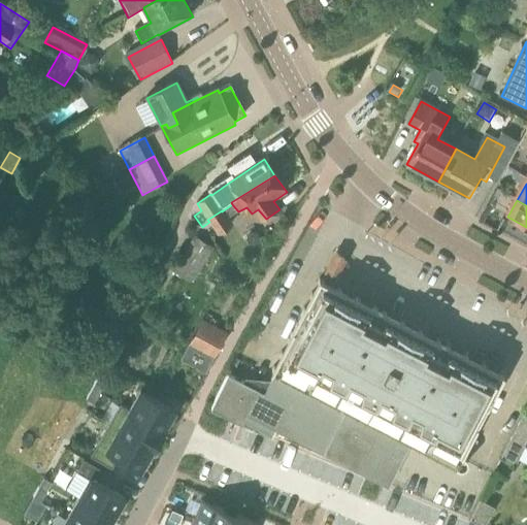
[(209,222),(219,235),(232,226),(222,211),(222,210),(207,220),(209,222)]
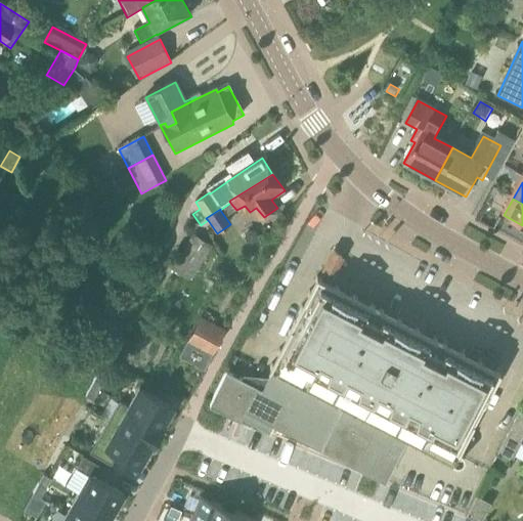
[(212,248),(194,236),(173,268),(187,277),(201,257),(204,259),(212,248)]
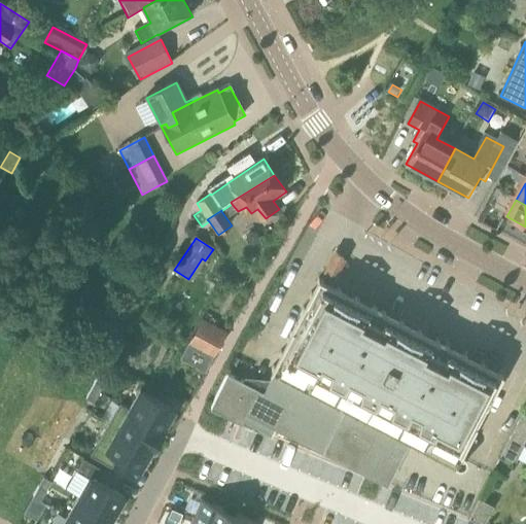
[(344,258),(337,254),(326,274),(334,278),(344,258)]
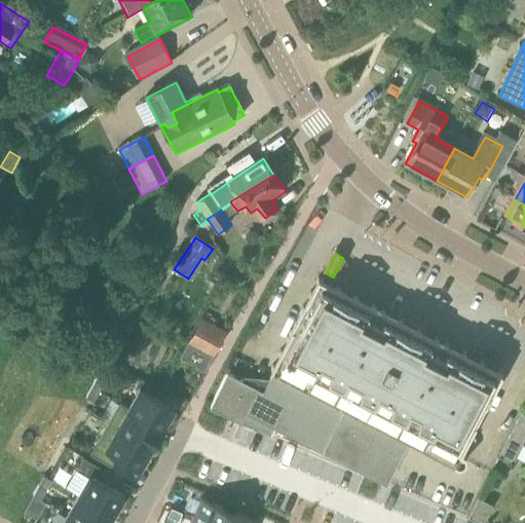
[(227,375),(211,407),(241,423),(247,412),(323,451),(386,484),(401,456),(408,442),(415,427),(460,450),(467,436),(471,438),(488,405),(485,403),(496,380),(410,335),(317,288),(307,308),(304,307),(289,337),(287,341),(290,342),(284,353),(280,351),(278,356),(282,358),(276,368),(273,366),(271,370),(274,372),(272,375),(263,394),(251,386),(246,384),(227,375)]
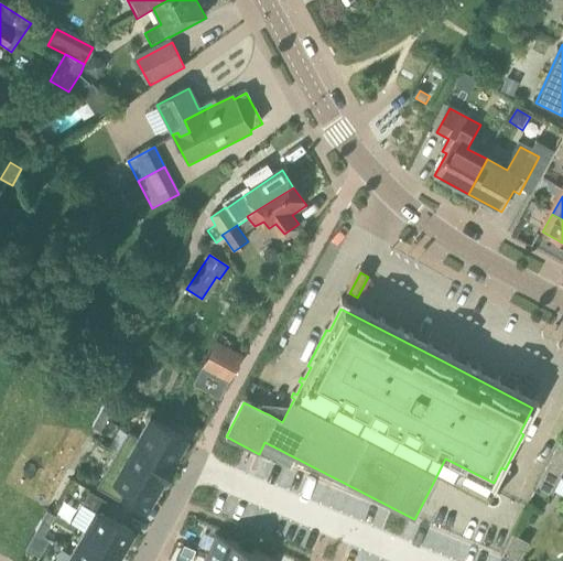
[(210,356),(194,386),(220,400),(236,370),(242,357),(217,344),(210,356)]
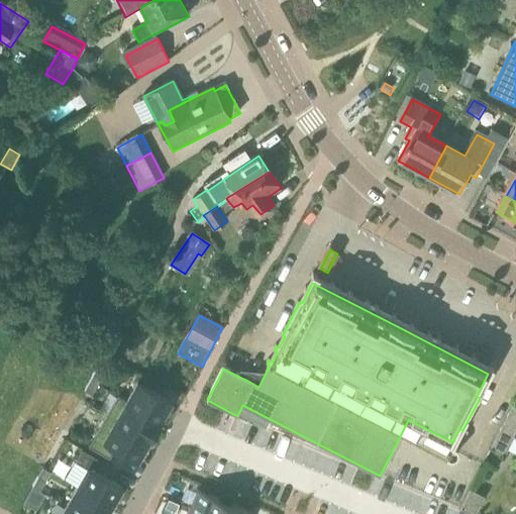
[(104,377),(96,373),(91,383),(98,387),(104,377)]
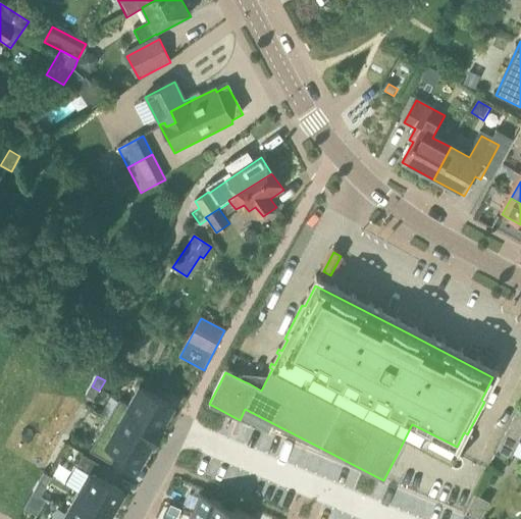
[(92,386),(86,397),(94,401),(99,391),(92,386)]
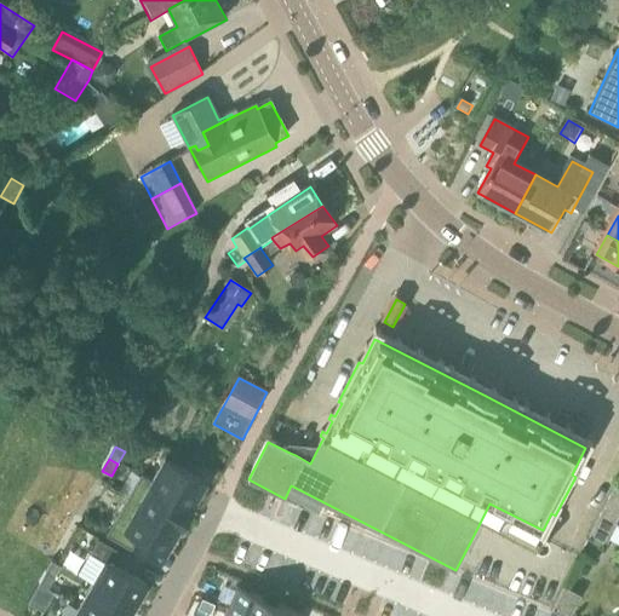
[(166,459),(153,482),(194,506),(207,483),(166,459)]
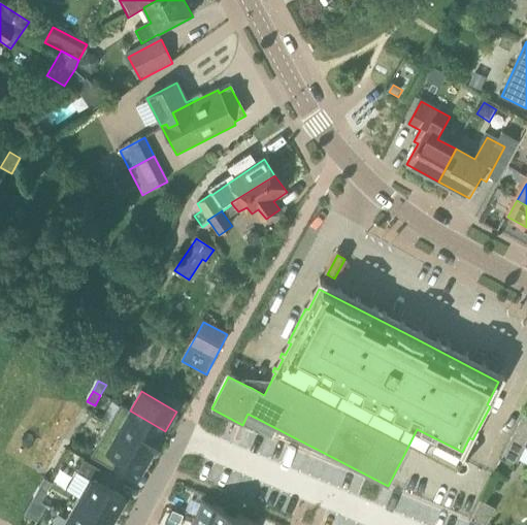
[(122,405),(109,426),(153,452),(165,431),(130,411),(122,405)]
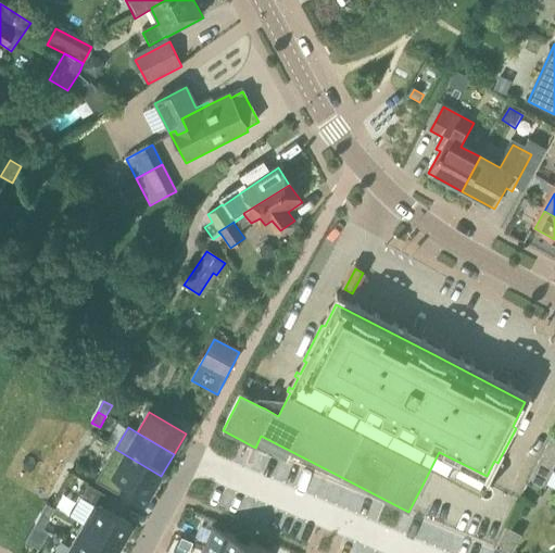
[(554,440),(551,439),(528,485),(542,492),(553,470),(554,470),(554,440)]
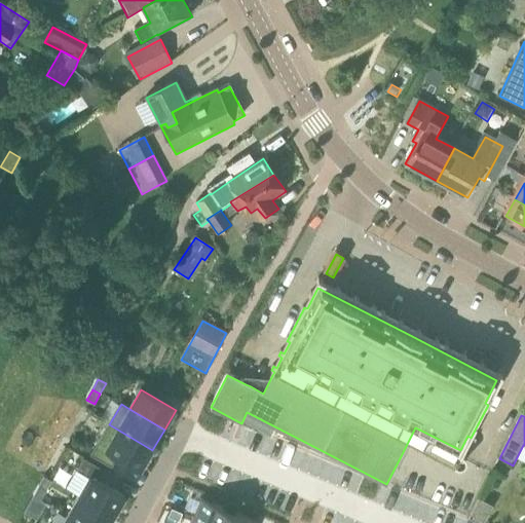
[(109,424),(91,455),(112,468),(118,456),(141,470),(152,450),(109,424)]
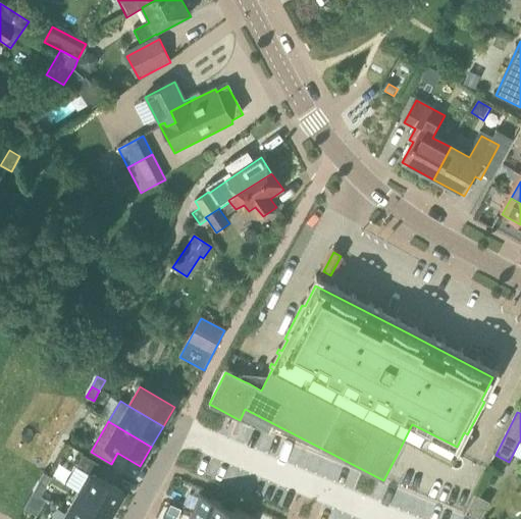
[(84,456),(76,468),(89,475),(79,494),(112,513),(124,494),(98,478),(105,468),(84,456)]
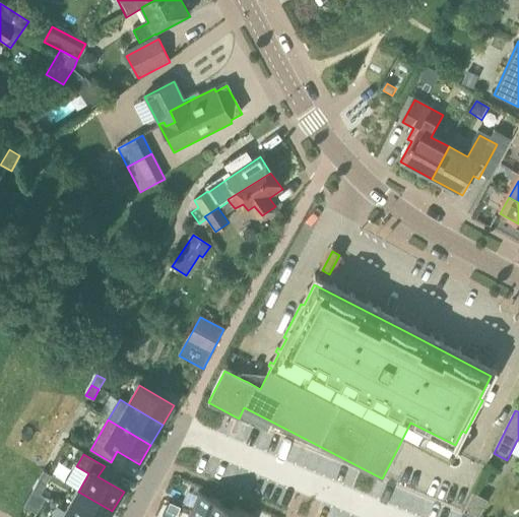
[(39,481),(34,492),(41,496),(47,486),(39,481)]
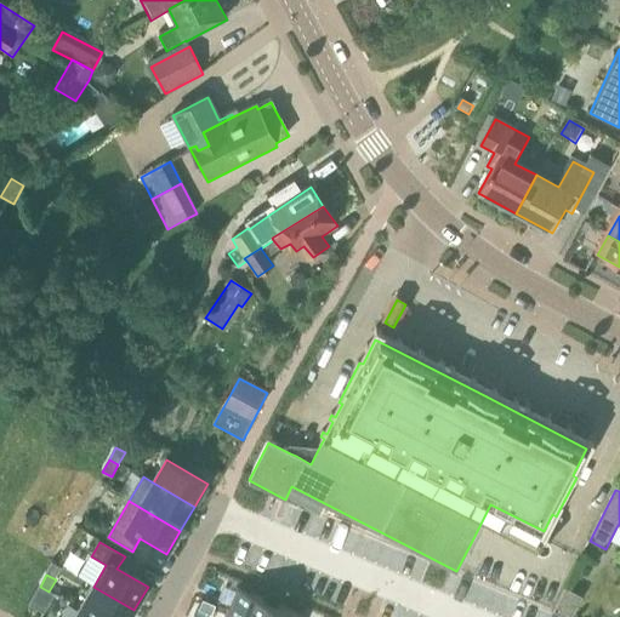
[(40,587),(34,599),(43,604),(49,592),(40,587)]
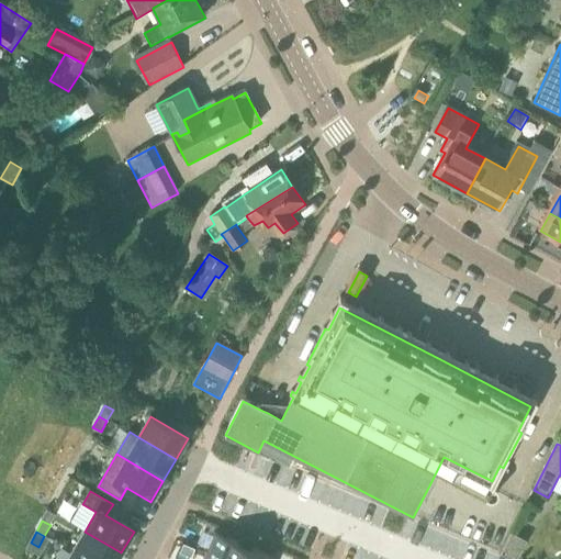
[(85,532),(71,552),(82,558),(118,558),(121,552),(85,532)]
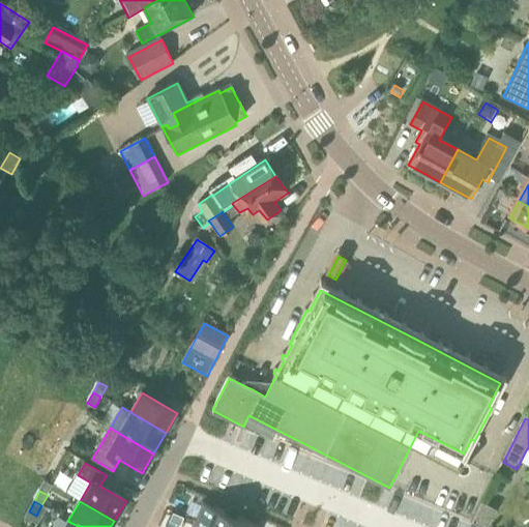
[(498,509),(482,502),(471,524),(477,526),(489,526),(498,509)]
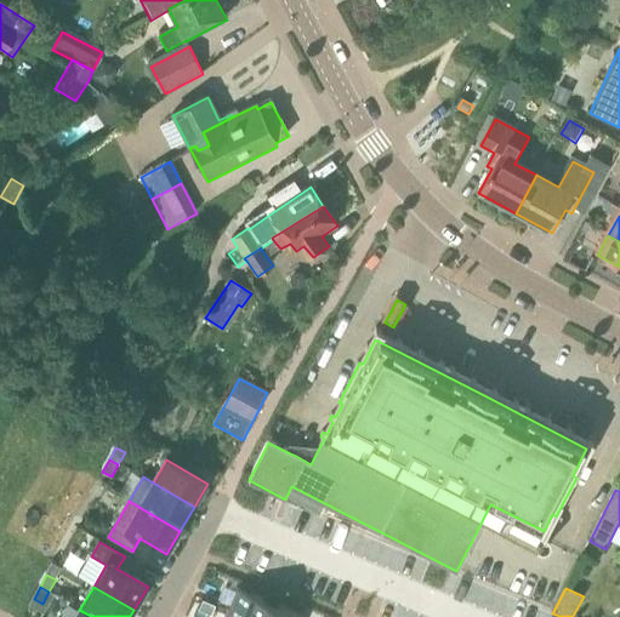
[(238,589),(227,616),(267,616),(273,604),(238,589)]
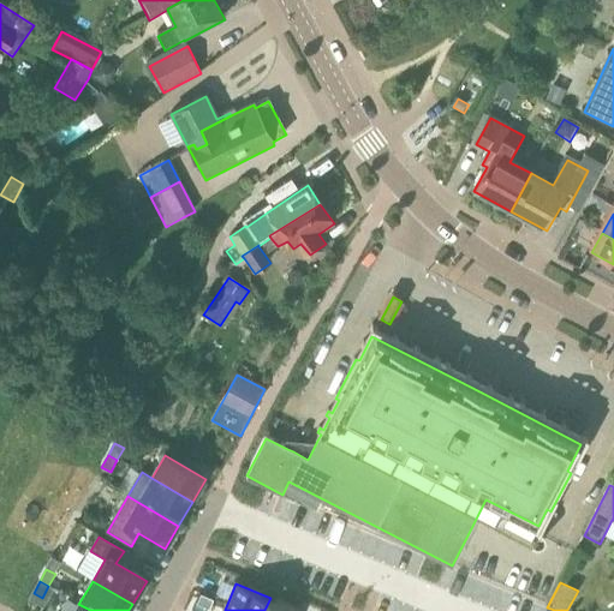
[(202,595),(197,605),(210,610),(214,601),(202,595)]
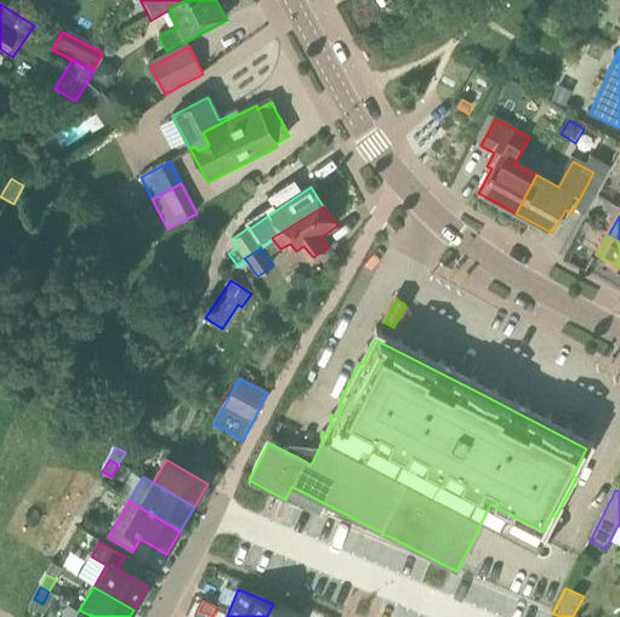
[(273,604),(267,616),(303,616),(273,604)]
